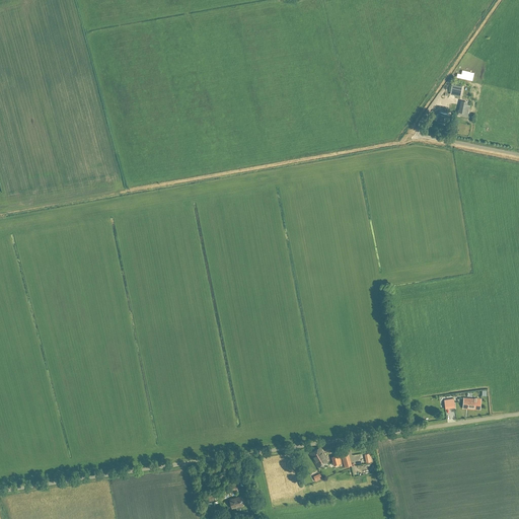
[(452,85),(451,89),(450,94),(460,96),(462,87),(452,85)]
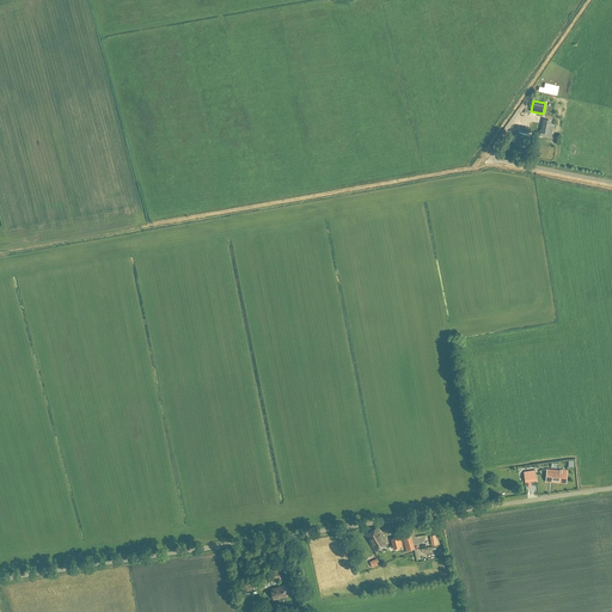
[(544,117),(542,129),(542,132),(549,133),(551,124),(551,123),(552,120),(544,117)]
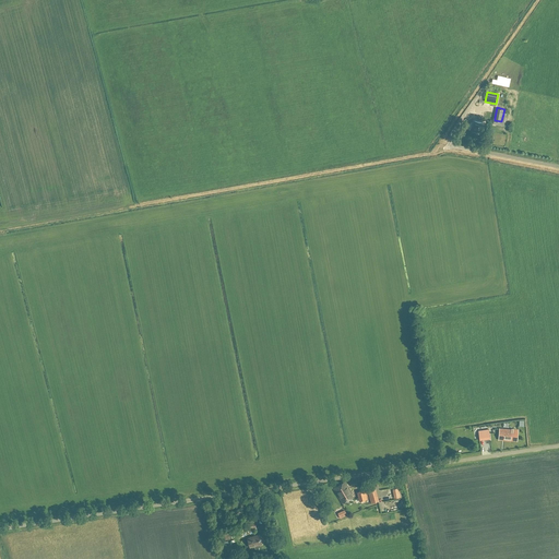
[(482,133),(484,122),(474,121),(473,132),(482,133)]
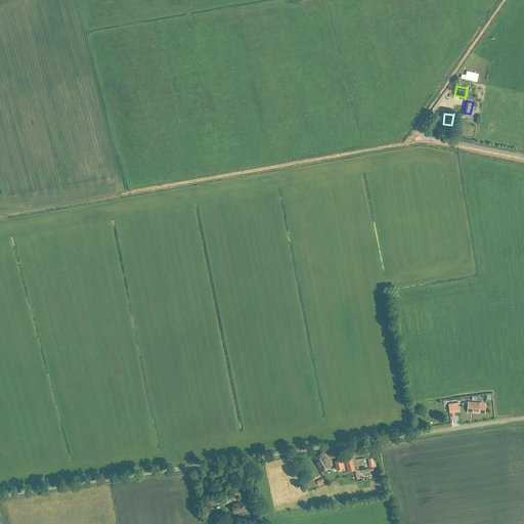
[(473,412),(479,413),(479,412),(485,413),(486,402),(481,402),(479,402),(476,402),(472,402),(468,401),(468,412),(471,412),(473,412)]
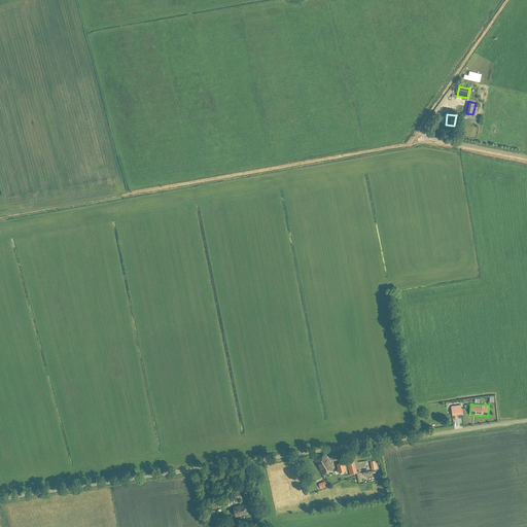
[(462,414),(460,405),(451,407),(453,415),(462,414)]
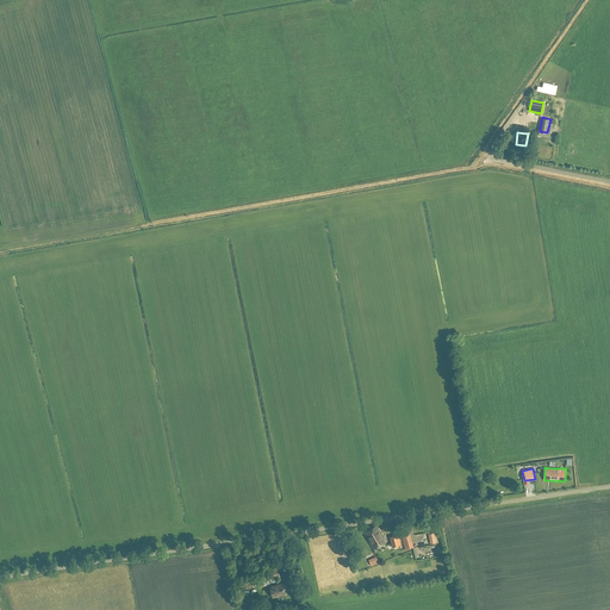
[(373,549),(385,542),(384,540),(385,539),(377,526),(363,533),(373,549)]
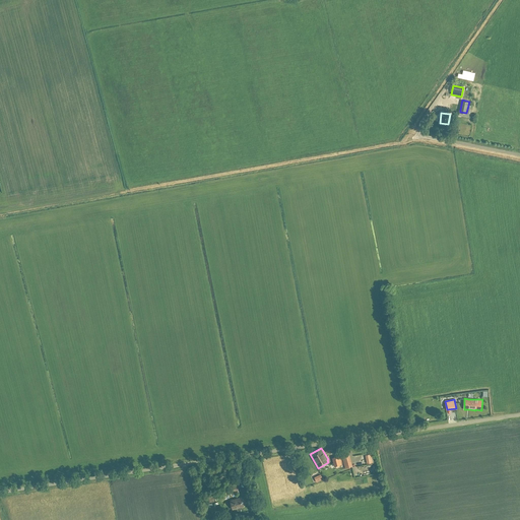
[(345,468),(350,466),(347,455),(342,456),(345,468)]
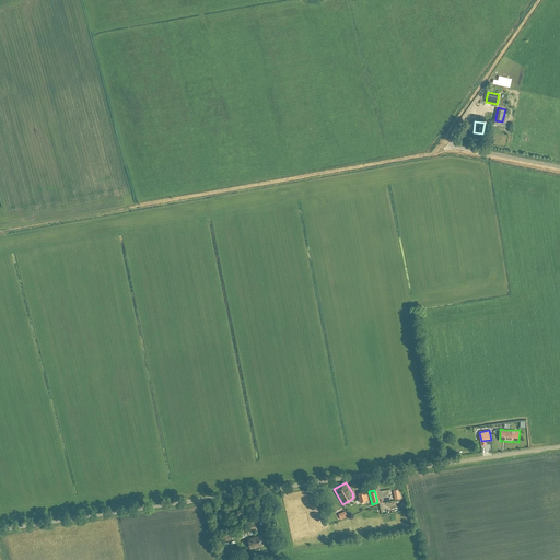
[(361,503),(369,500),(365,491),(358,493),(361,503)]
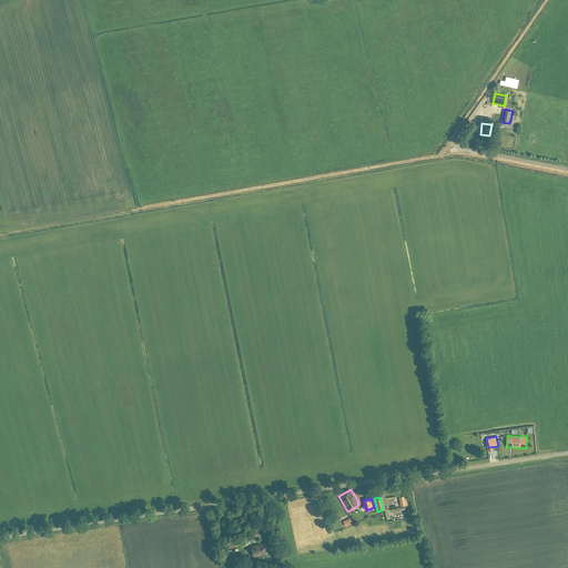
[(344,520),(347,527),(354,523),(351,517),(344,520)]
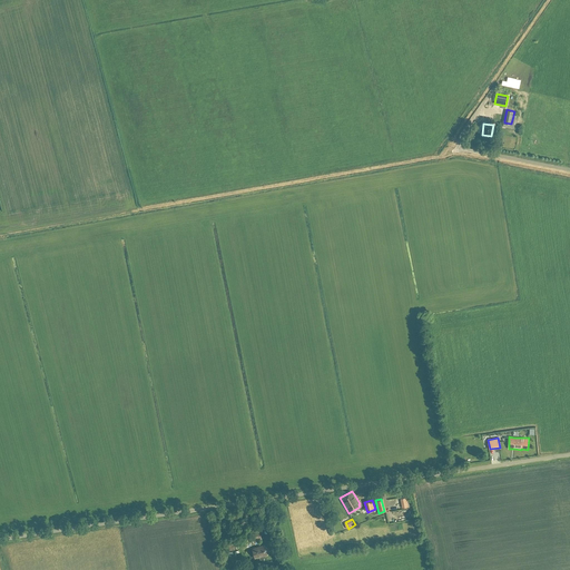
[(253,542),(262,540),(258,528),(249,531),(253,542)]
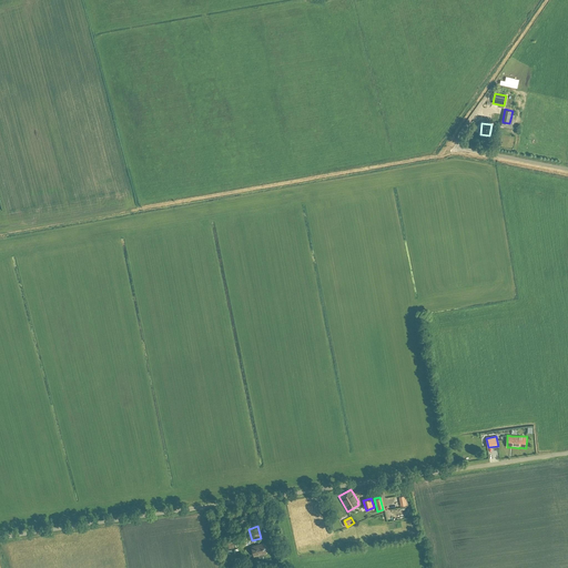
[(225,545),(229,551),(236,547),(233,540),(225,545)]
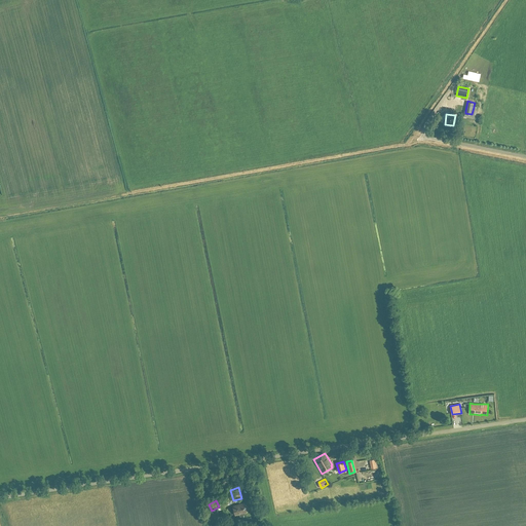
[(235,515),(246,512),(242,503),(233,506),(235,515)]
